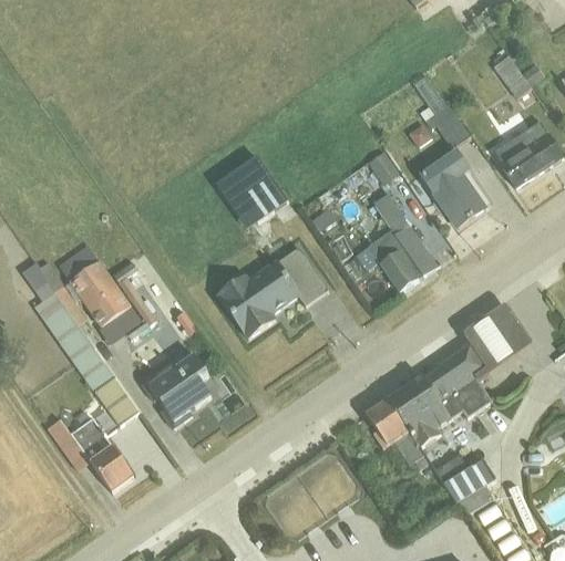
[(530,85),(521,72),(502,47),(494,52),(496,54),(491,58),(495,63),(492,65),(514,97),(530,86),(530,85)]
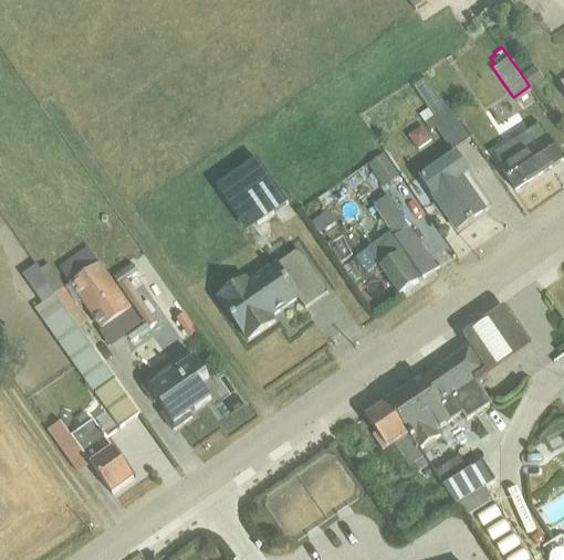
[(520,72),(529,85),(543,74),(533,62),(520,72)]
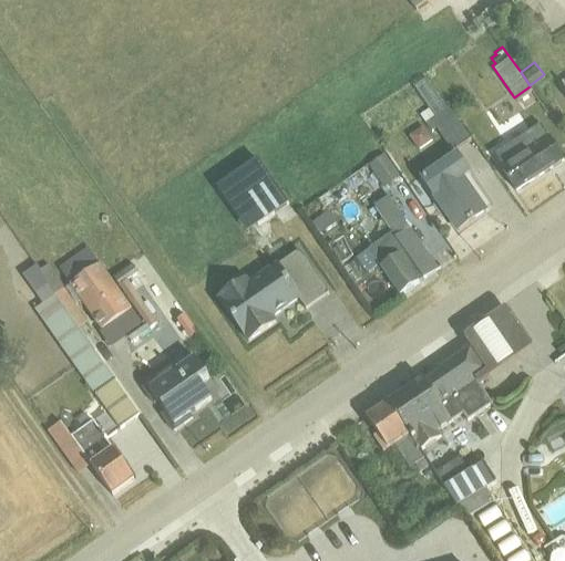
[(424,73),(412,82),(433,111),(423,118),(430,127),(433,125),(450,147),(468,134),(424,73)]
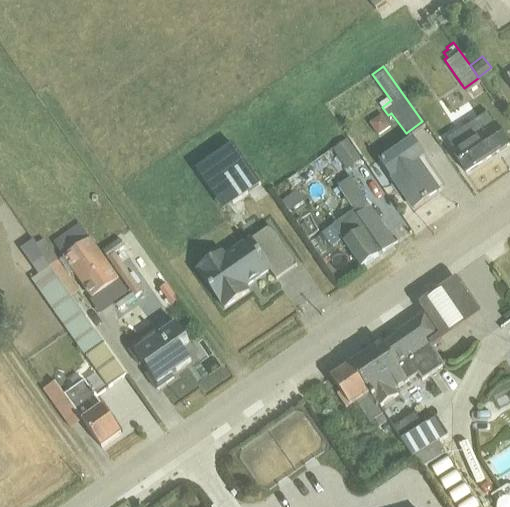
[(487,108),(444,136),(464,169),(507,141),(487,108)]
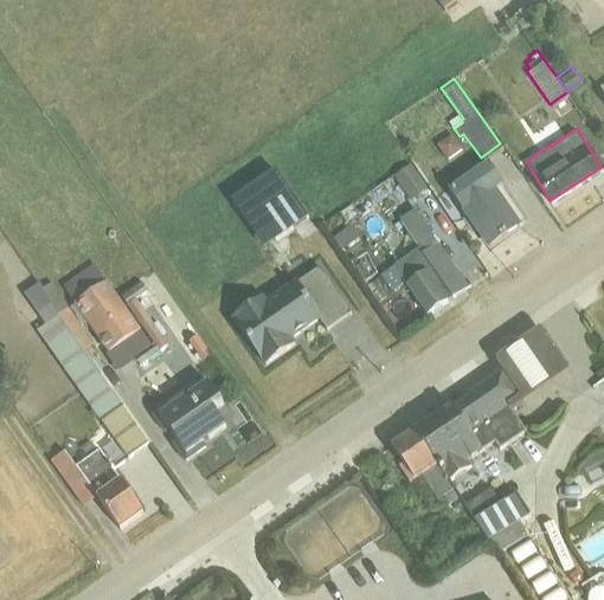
[(450,130),(435,141),(445,156),(461,147),(450,130)]
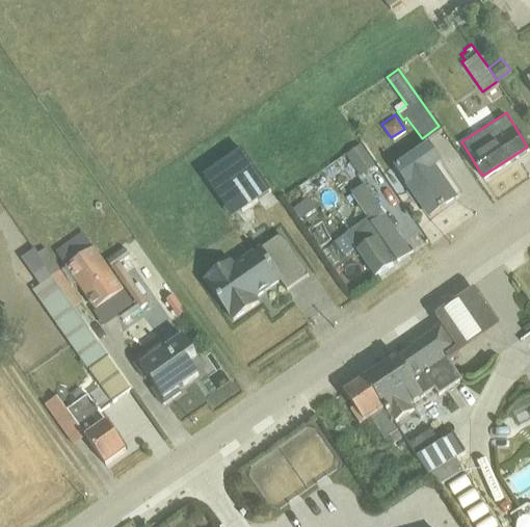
[(360,139),(344,151),(360,173),(375,162),(360,139)]
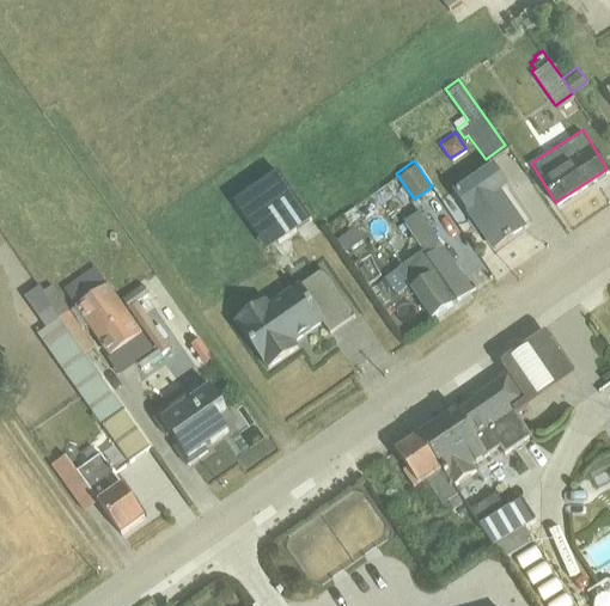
[(492,160),(453,187),(493,245),(523,224),(498,189),(507,183),(492,160)]
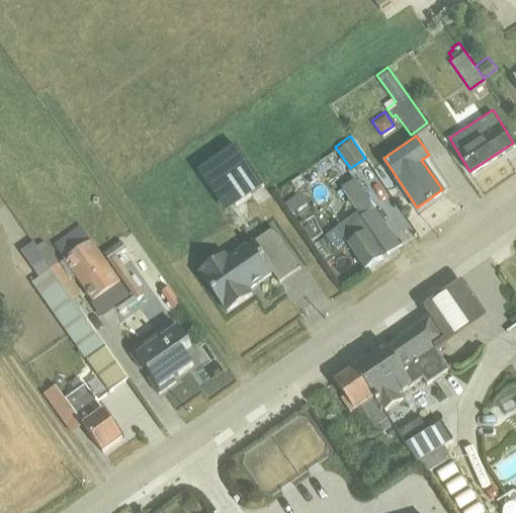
[(186,163),(211,212),(257,189),(232,140),(186,163)]
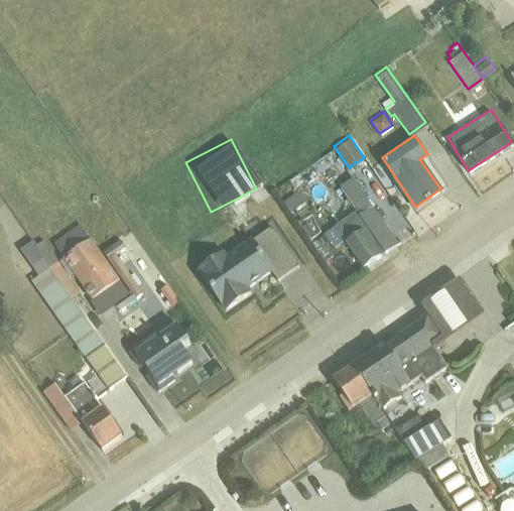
[(297,188),(283,200),(290,210),(304,199),(297,188)]
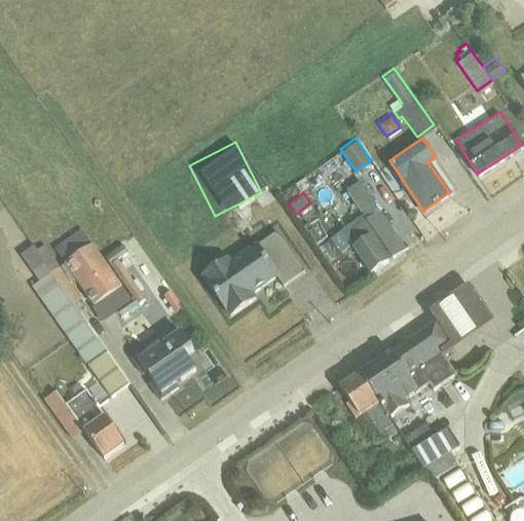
[(340,228),(349,242),(370,270),(405,247),(377,209),(366,216),(363,212),(340,228)]
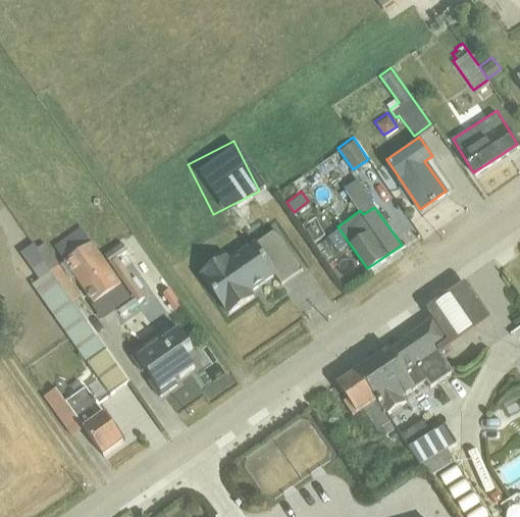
[(63,259),(90,241),(80,225),(53,244),(63,259)]
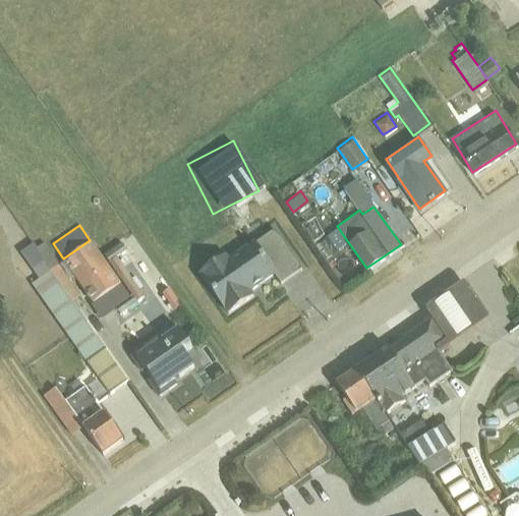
[(275,225),(202,270),(227,310),(251,293),(248,288),(273,271),(279,281),(300,267),(275,225)]
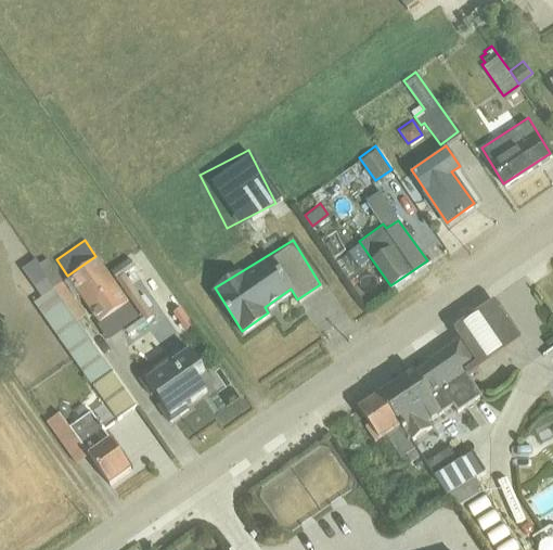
[(369,255),(359,241),(347,250),(358,264),(369,255)]
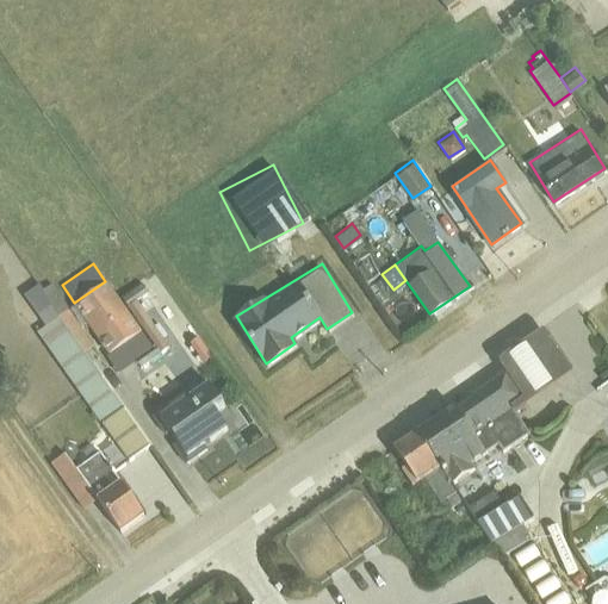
[(105,281),(74,303),(69,306),(81,324),(86,321),(107,353),(142,329),(107,279),(105,281)]
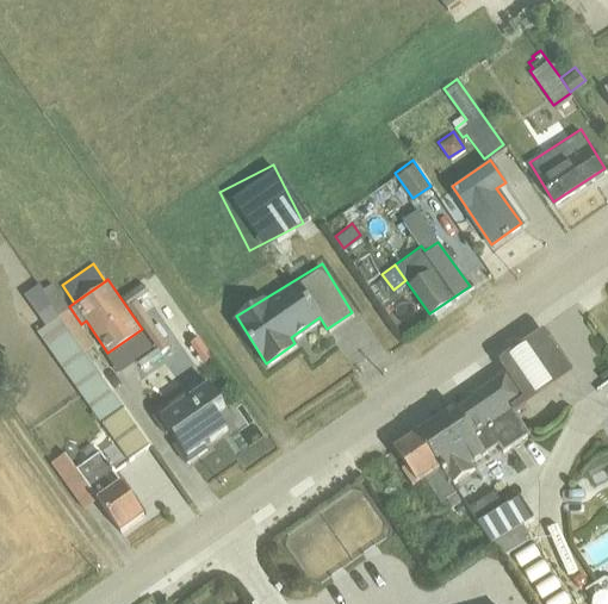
[(51,299),(42,286),(38,280),(23,291),(44,323),(57,313),(59,313),(50,300),(51,299)]
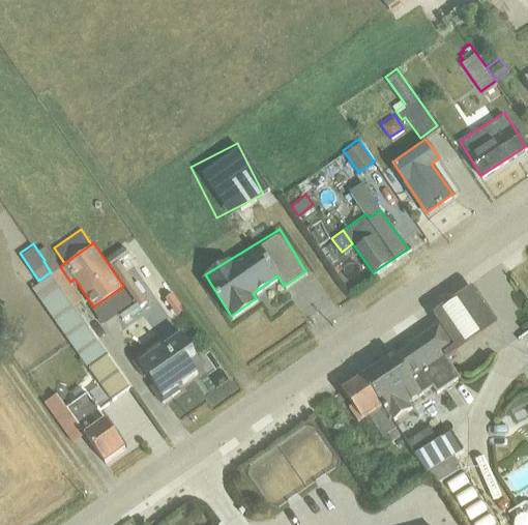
[(51,272),(50,272),(71,304),(81,298),(59,267),(60,266),(45,243),(36,249),(45,260),(44,261),(51,272)]
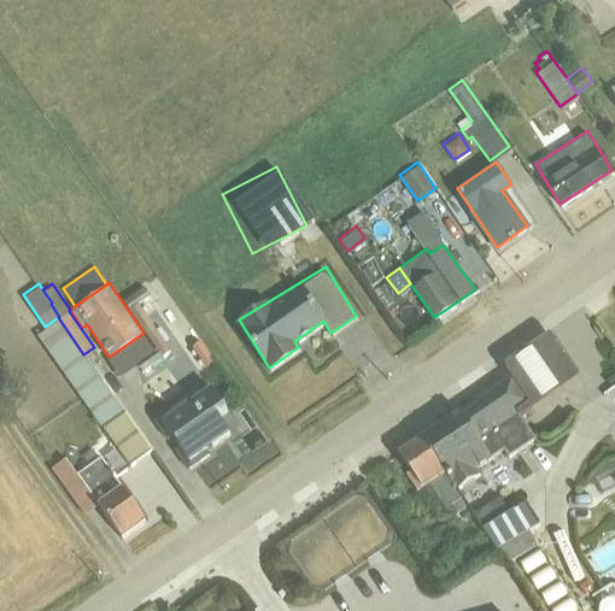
[(144,283),(122,298),(156,347),(135,360),(142,370),(163,357),(160,353),(170,347),(164,339),(169,336),(159,323),(154,325),(138,300),(150,292),(144,283)]
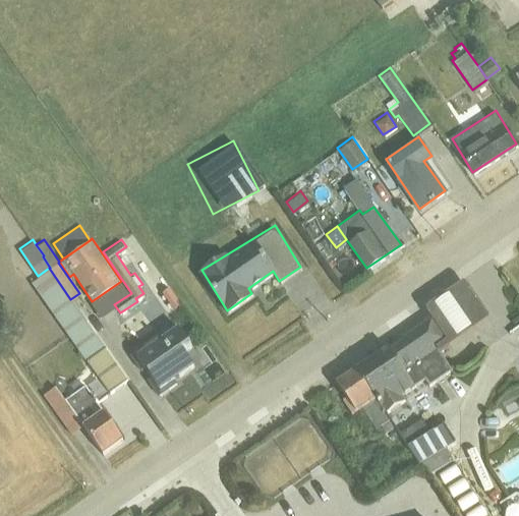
[(49,268),(38,276),(31,281),(108,391),(126,378),(70,299),(49,268)]
